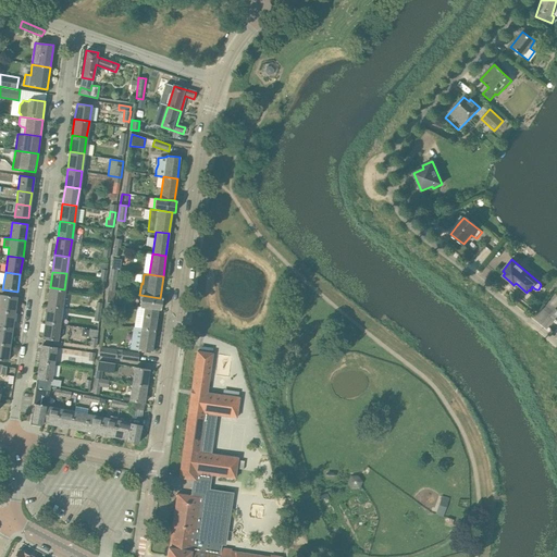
[(50,287),(48,305),(62,307),(64,289),(50,287)]
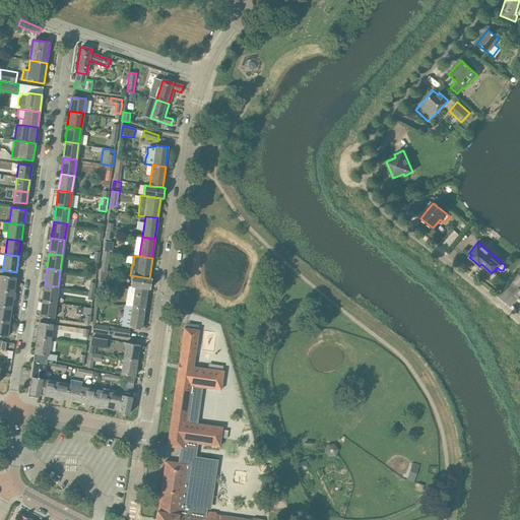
[(0,274),(0,290),(13,293),(15,277),(0,274)]
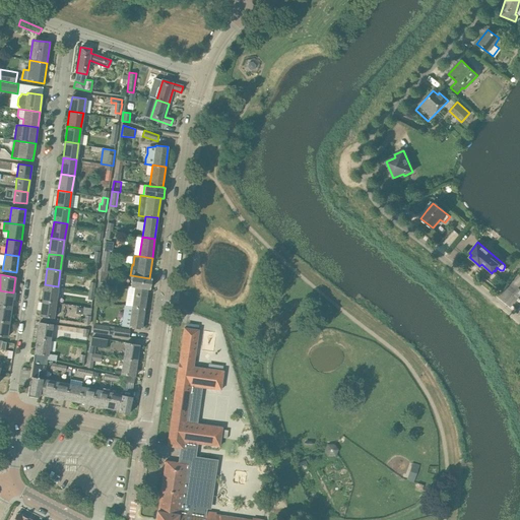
[(151,278),(149,278),(131,275),(130,286),(135,287),(135,286),(147,288),(150,289),(151,278)]
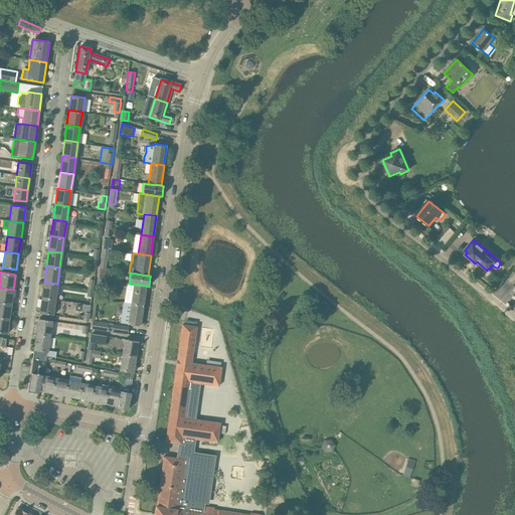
[(44,282),(41,298),(54,299),(57,284),(44,282)]
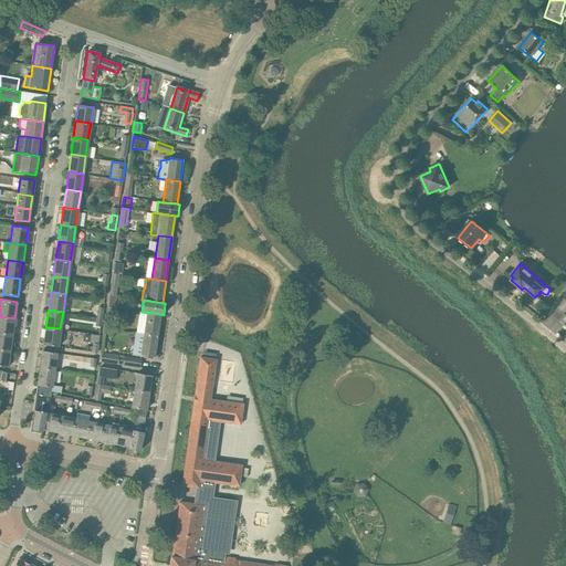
[(147,312),(147,313),(144,334),(157,336),(160,314),(147,312)]
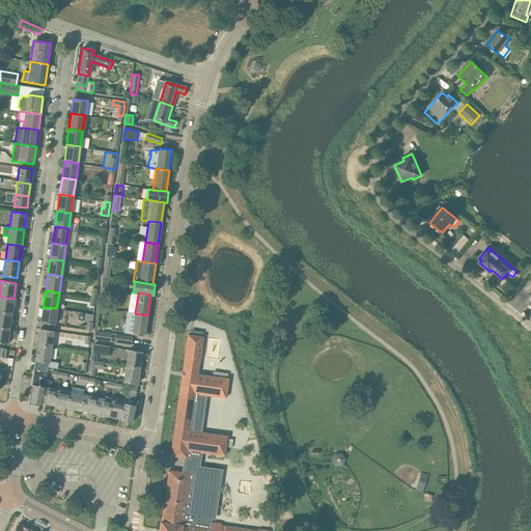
[(14,299),(0,297),(0,312),(11,314),(14,299)]
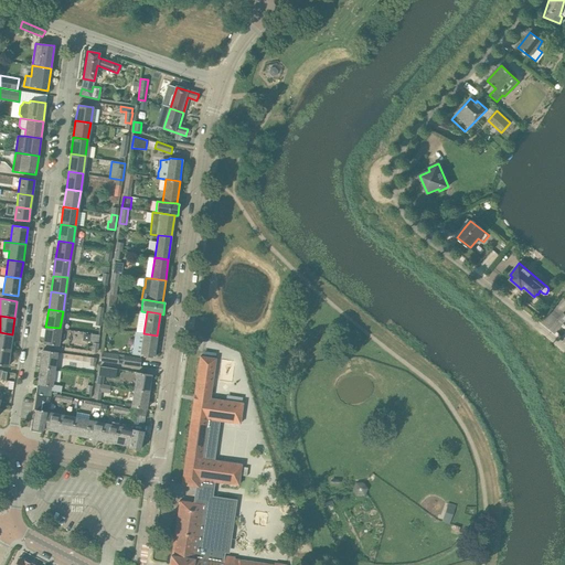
[(45,327),(43,344),(57,347),(60,328),(45,327)]
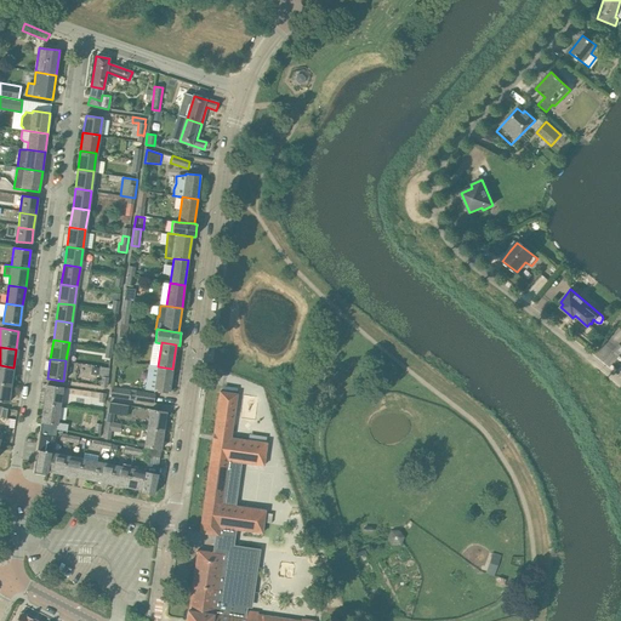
[(13,368),(0,365),(0,382),(11,385),(13,368)]
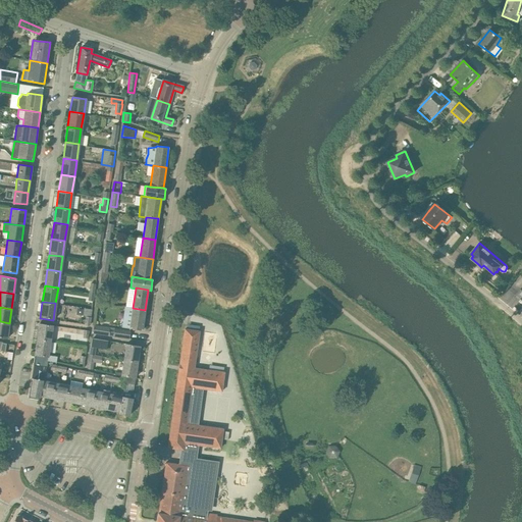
[(83,317),(86,317),(85,324),(90,325),(91,317),(92,310),(84,308),(83,317)]
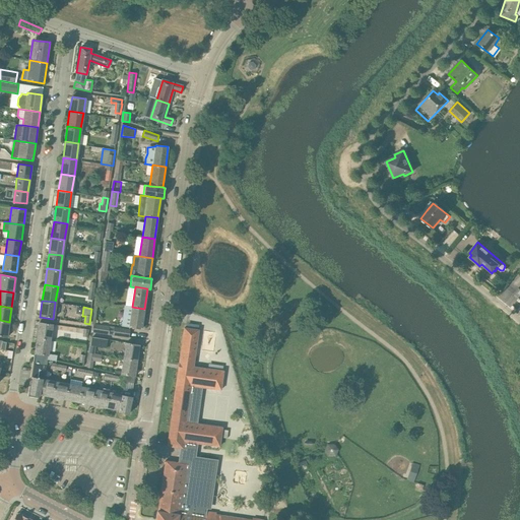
[(123,318),(121,326),(141,329),(144,309),(132,307),(132,308),(130,319),(123,318)]
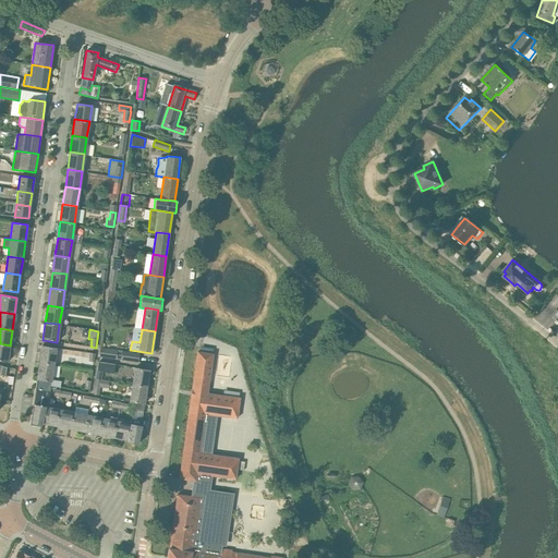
[(0,361),(8,362),(10,346),(0,343),(0,361)]
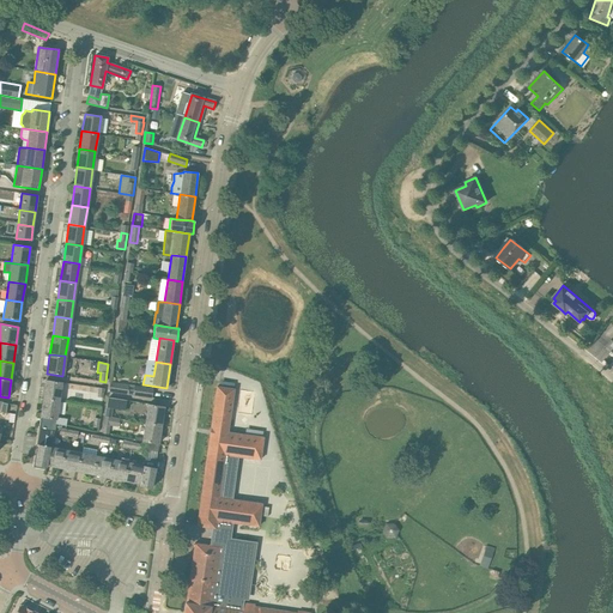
[(43,399),(59,401),(62,382),(46,380),(43,399)]
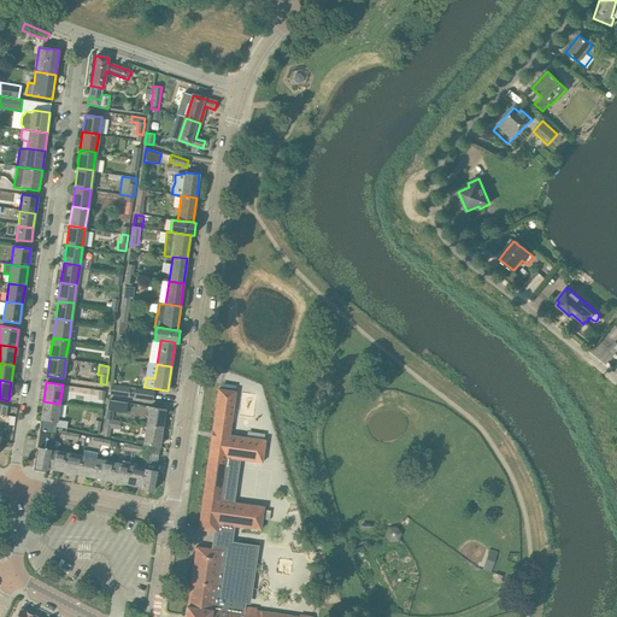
[(129,387),(111,385),(110,394),(134,398),(152,400),(153,391),(135,388),(135,389),(129,388),(129,387)]
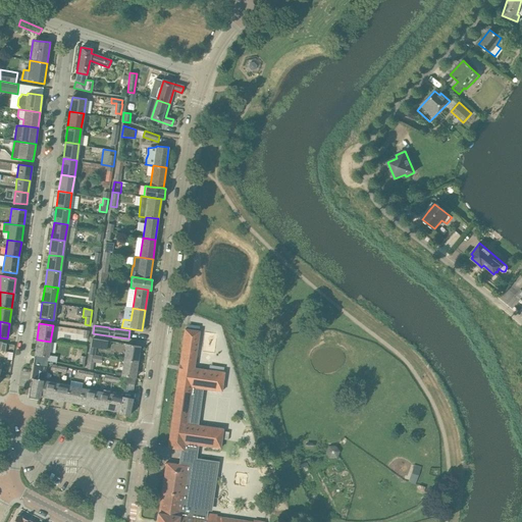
[(200,331),(185,329),(168,448),(183,450),(180,465),(173,464),(173,462),(168,461),(168,463),(166,463),(158,513),(156,521),(264,521),(206,513),(213,462),(194,459),(196,446),(220,449),(223,429),(199,425),(204,389),(221,393),(224,372),(195,368),(200,331)]
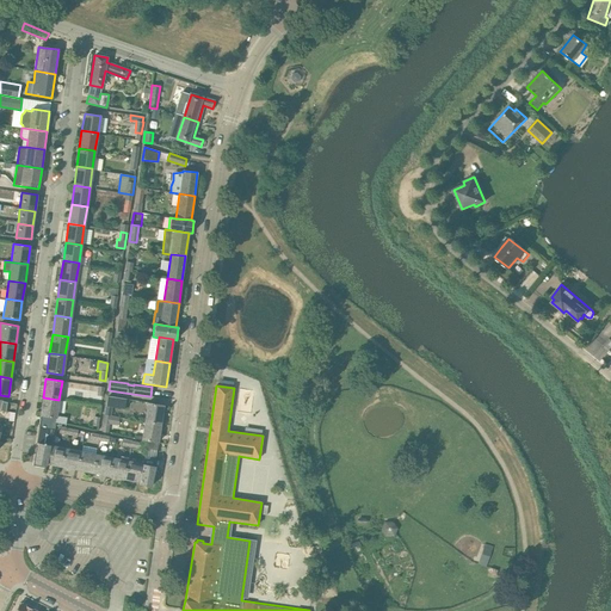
[(107,396),(106,406),(105,414),(111,415),(112,407),(124,408),(125,399),(107,396)]
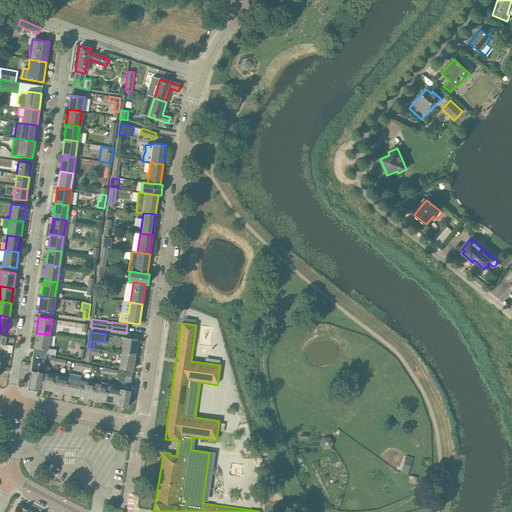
[(49,335),(36,333),(33,352),(46,354),(55,356),(56,350),(47,349),(49,335)]
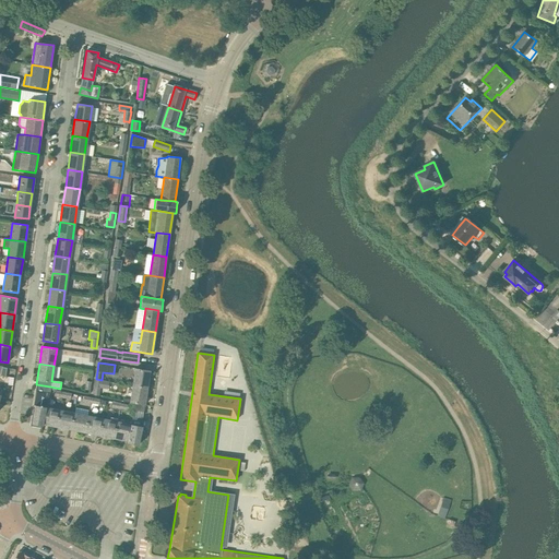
[(135,368),(132,390),(146,392),(150,370),(135,368)]
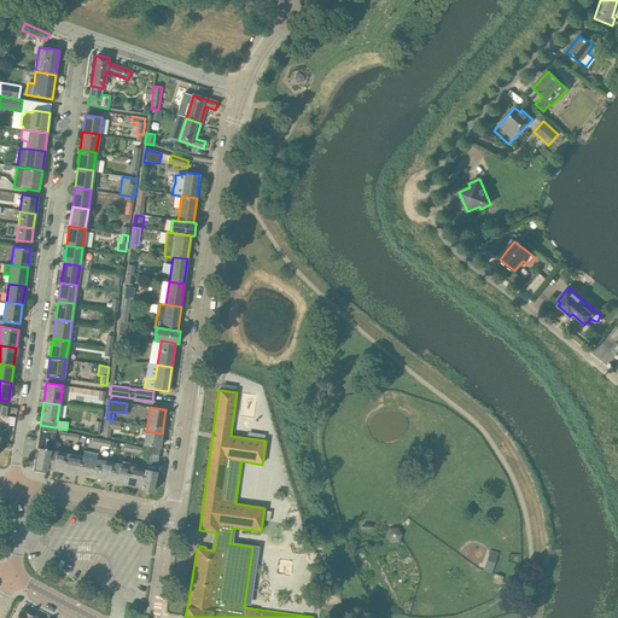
[(56,427),(40,425),(36,448),(39,448),(35,468),(46,471),(47,468),(46,468),(50,450),(52,452),(56,427)]
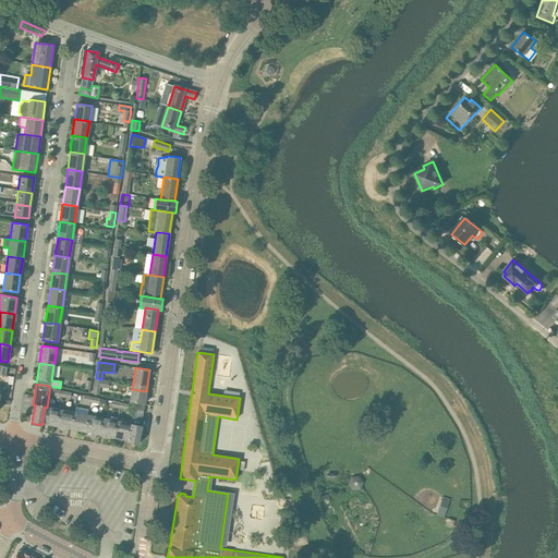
[(144,404),(146,391),(132,389),(130,402),(144,404)]
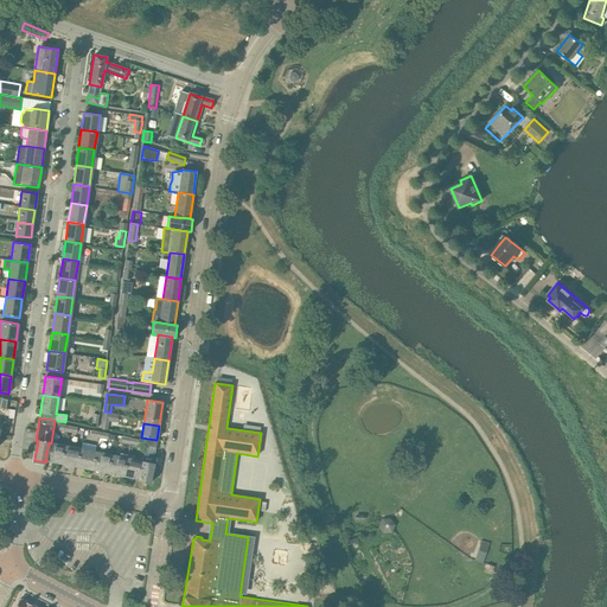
[(49,442),(45,460),(46,460),(61,464),(64,446),(51,443),(49,442)]
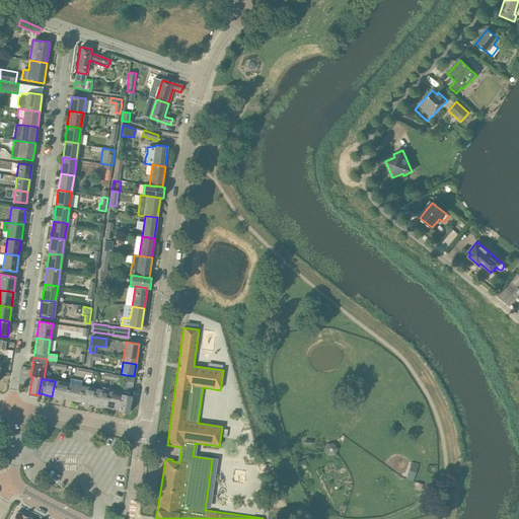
[(65,399),(68,383),(55,381),(52,396),(65,399)]
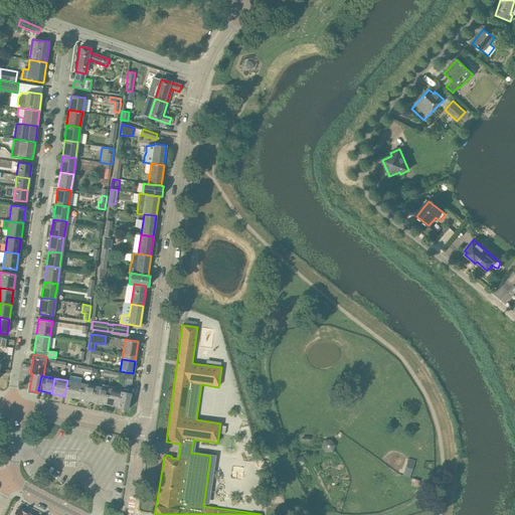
[(78,398),(81,383),(67,380),(64,396),(78,398)]
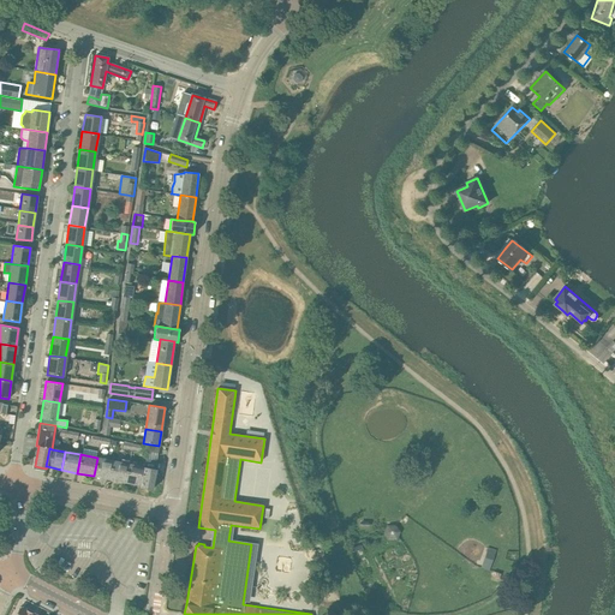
[(109,479),(113,461),(97,458),(94,476),(109,479)]
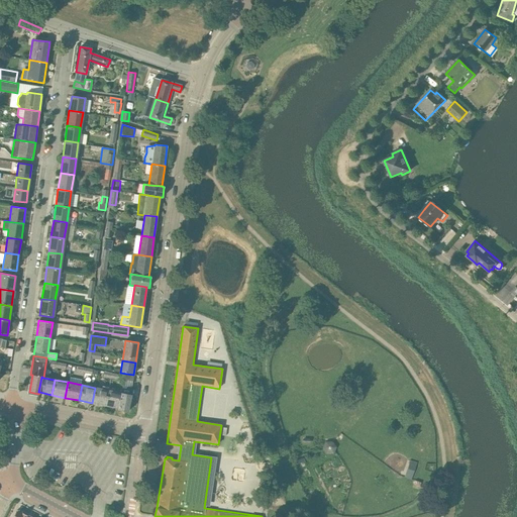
[(118,410),(127,412),(131,395),(130,395),(131,388),(122,386),(121,393),(118,410)]
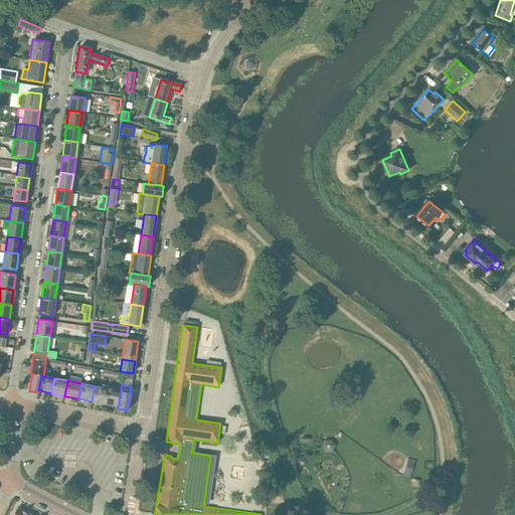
[(105,403),(108,388),(95,386),(92,401),(105,403)]
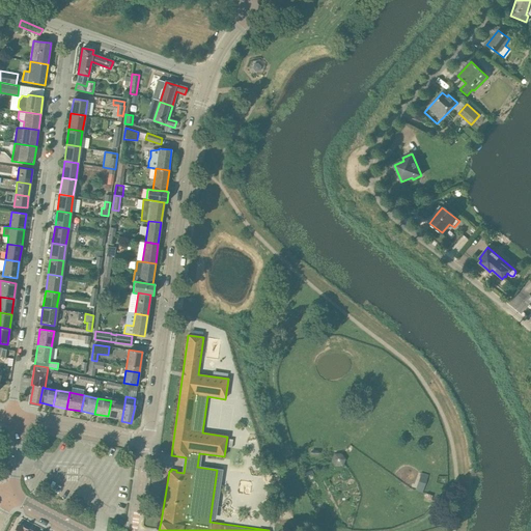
[(121,419),(124,403),(111,400),(108,416),(121,419)]
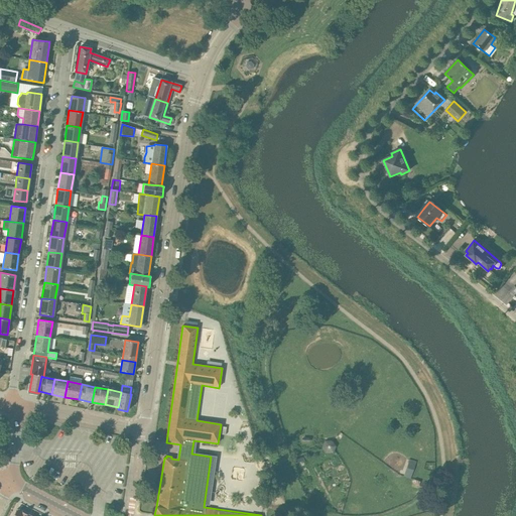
[(408,460),(403,475),(410,477),(415,462),(408,460)]
